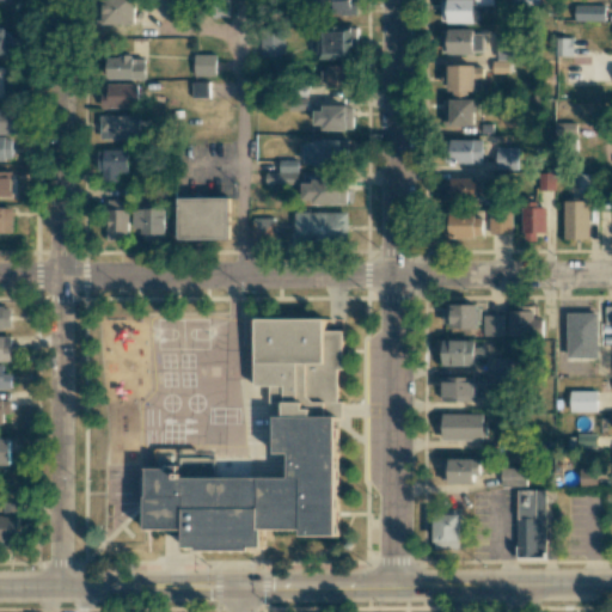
[(135,24),(134,0),(103,0),(103,24),(135,24)]
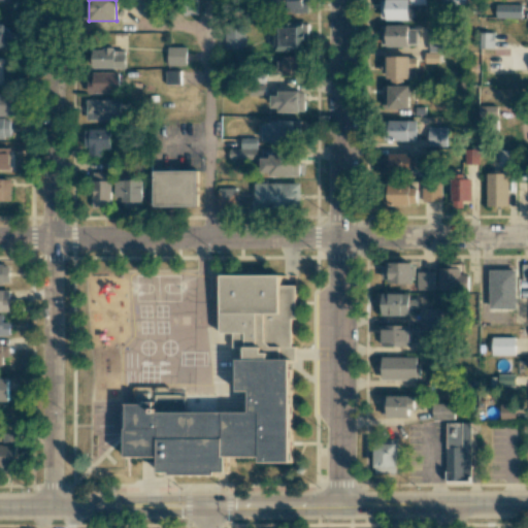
[(307,0),(274,0),(275,12),(307,11),(307,0)]
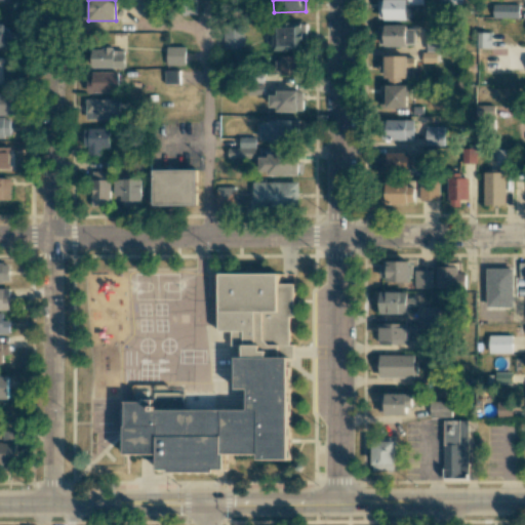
[(407,18),(406,0),(377,0),(378,19),(407,18)]
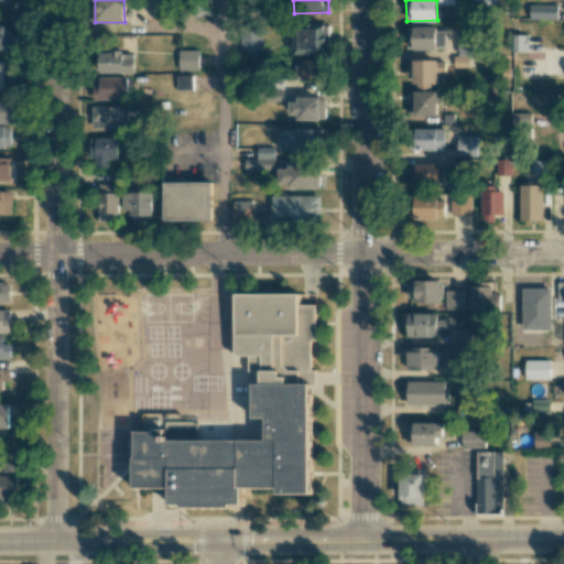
[(559,19),(559,4),(530,4),(530,19),(559,19)]
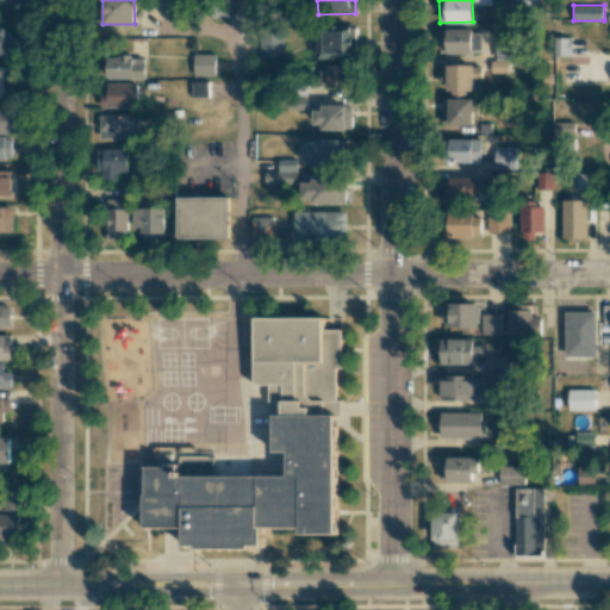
[(356,26),(322,26),(322,36),(310,36),(310,49),(318,49),(317,58),(356,58),(356,26)]
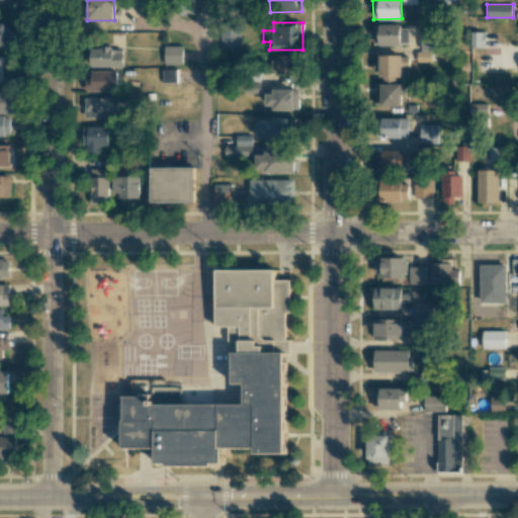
[(373,25),(373,45),(410,45),(409,25),(373,25)]
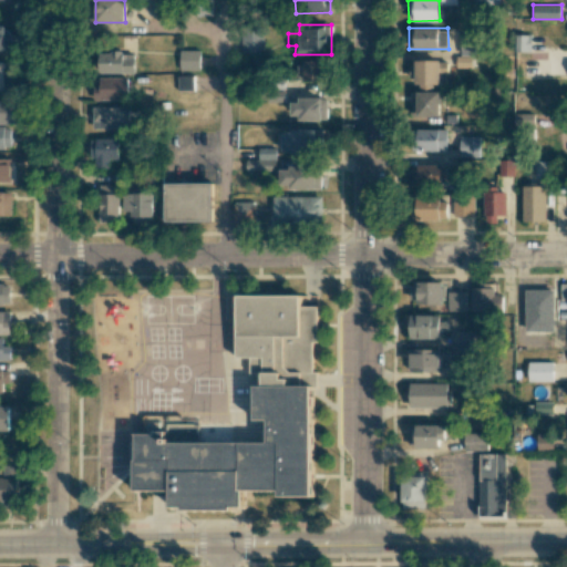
[(241,54),(264,54),(263,30),(240,30),(241,54)]
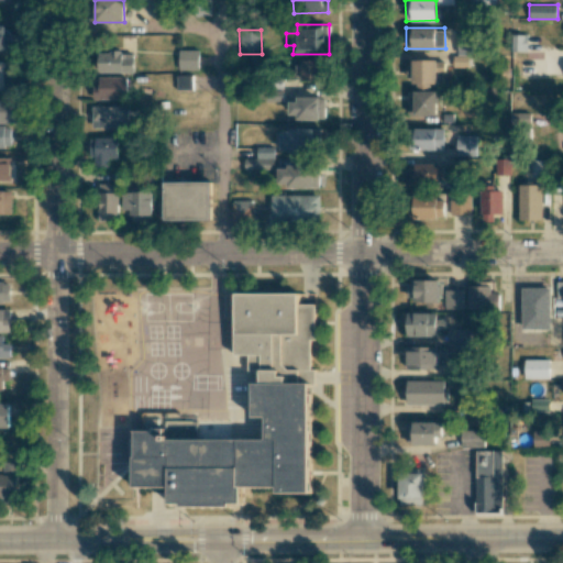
[(457,54),(481,54),(479,33),(457,34),(457,54)]
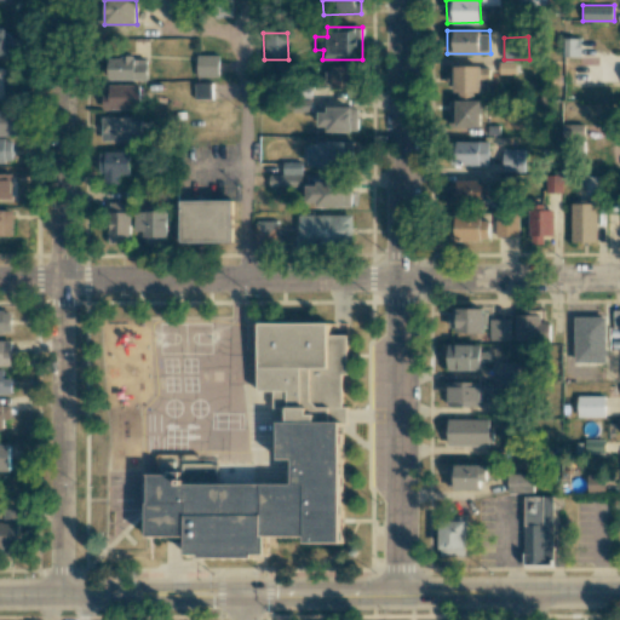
[(581,38),(562,38),(562,56),(580,57),(581,38)]
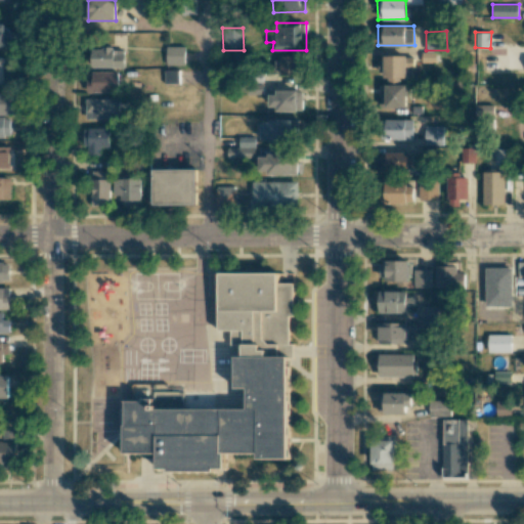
[(167,64),(184,64),(185,46),(167,46),(167,64)]
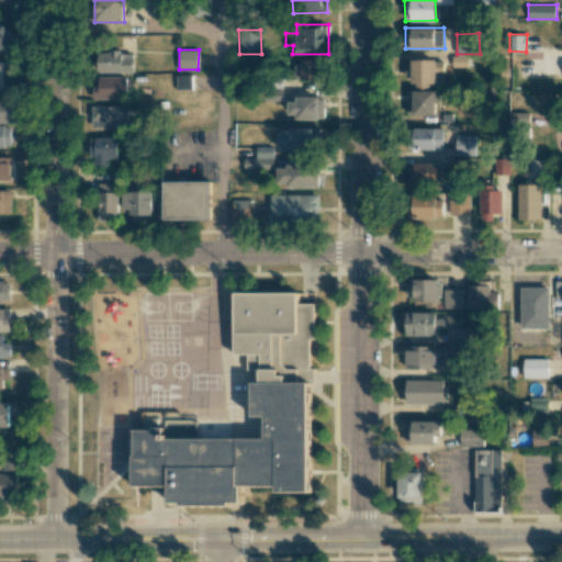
[(133,71),(133,52),(98,53),(98,72),(133,71)]
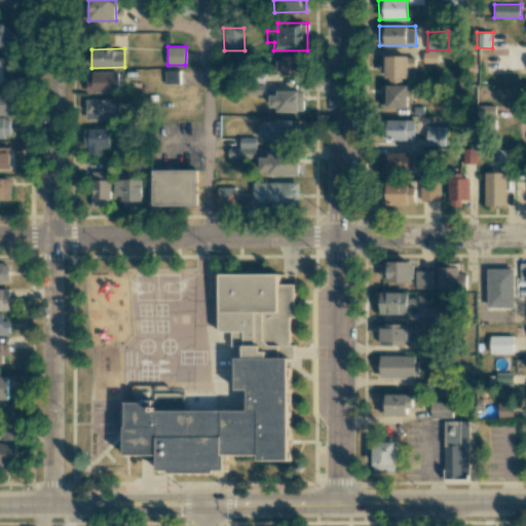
[(423,63),(438,63),(438,52),(423,51),(423,63)]
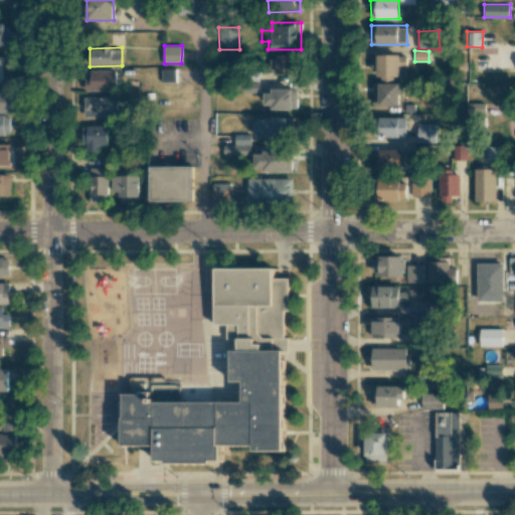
[(296,54),(275,54),(275,72),(295,73),(296,54)]
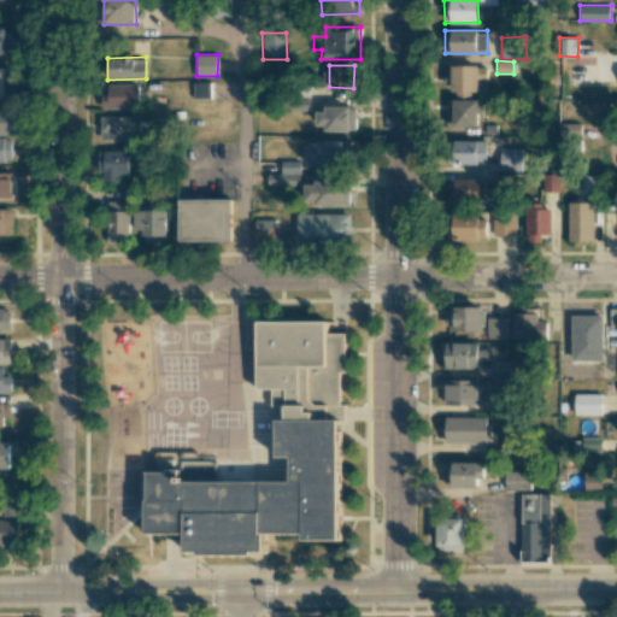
[(480,95),(479,83),(487,82),(487,66),(445,66),(445,84),(454,84),(454,95),(480,95)]
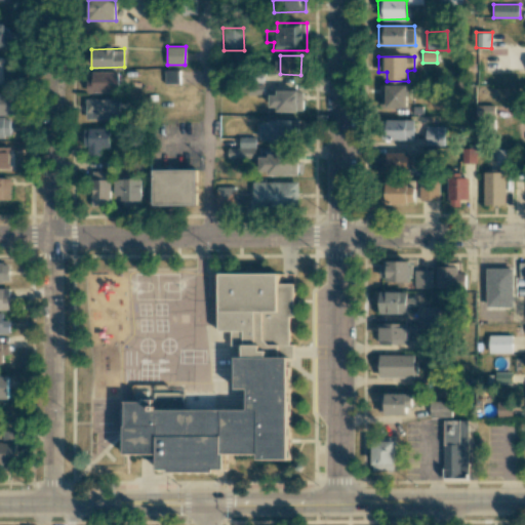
[(0,83),(9,83),(9,57),(0,57),(0,83)]
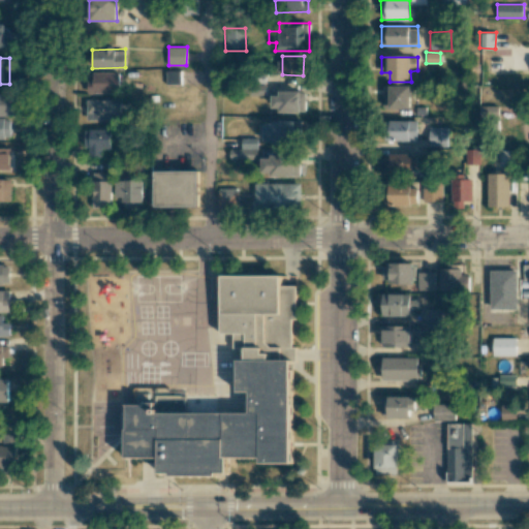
[(181,70),(166,71),(166,85),(181,84),(181,70)]
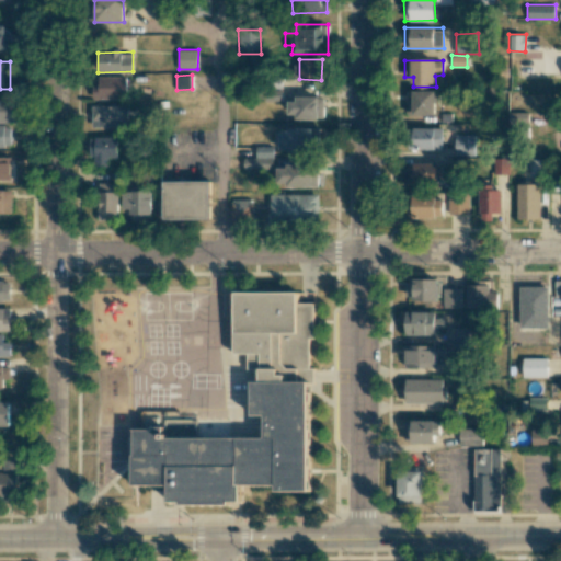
[(94,99),(126,98),(126,77),(94,77),(94,99)]
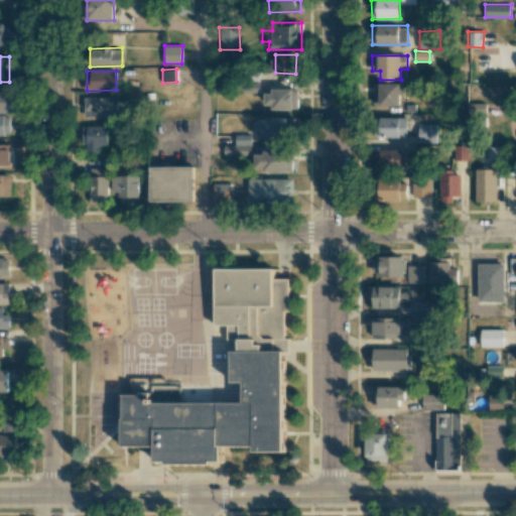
[(400,84),(373,84),(373,107),(400,106),(400,84)]
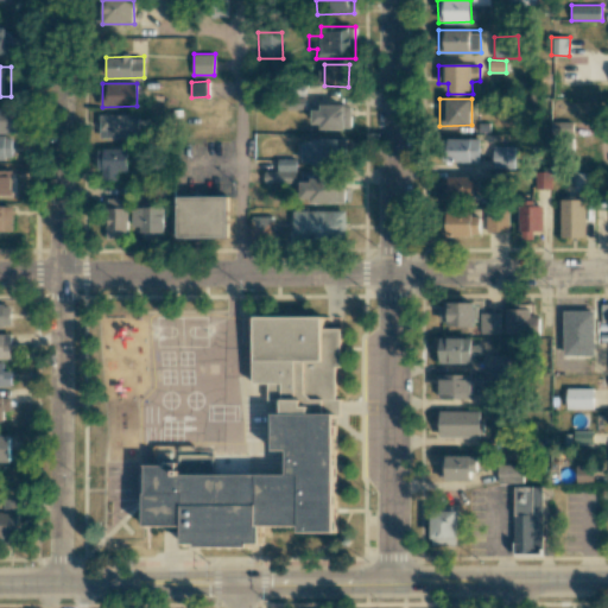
[(350,127),(350,105),(312,106),(312,127),(350,127)]
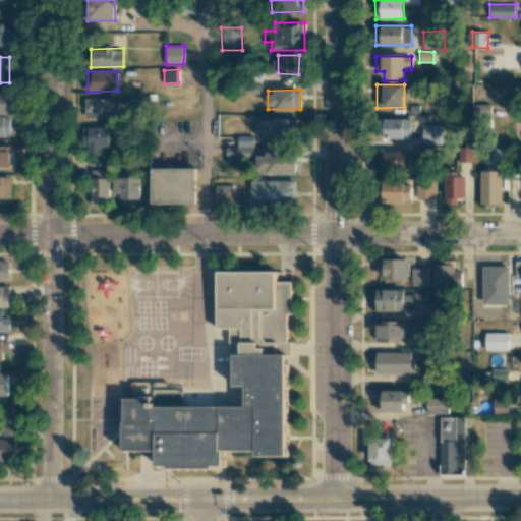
[(13,94),(0,93),(0,113),(13,114),(13,94)]
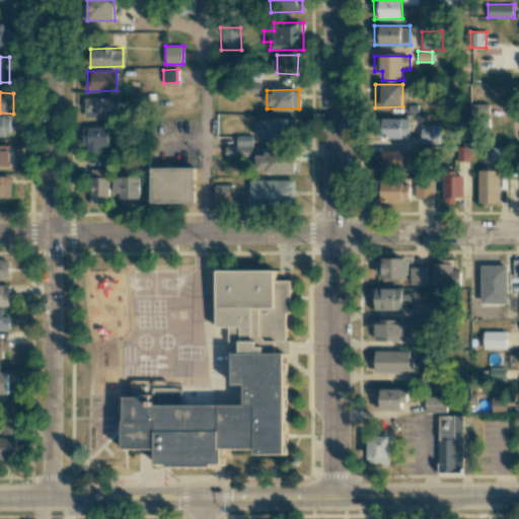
[(84,97),(84,118),(118,118),(118,98),(84,97)]
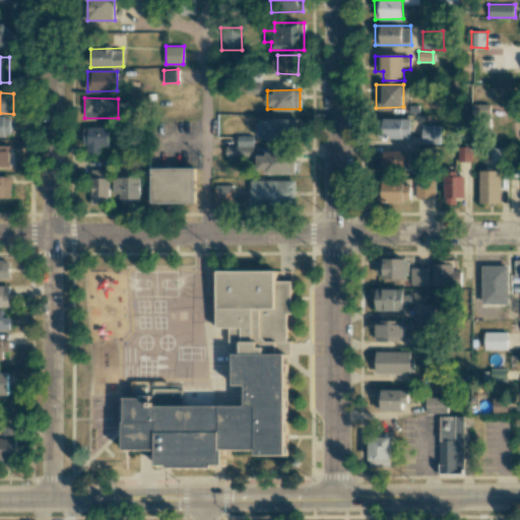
[(471,114),(489,115),(490,105),(471,104),(471,114)]
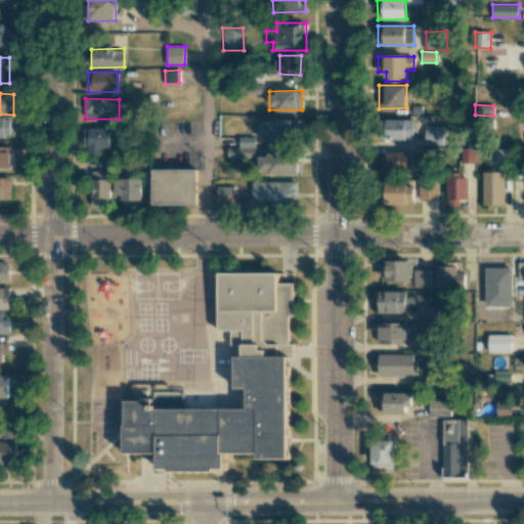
[(0,137),(10,137),(10,117),(0,117),(0,137)]
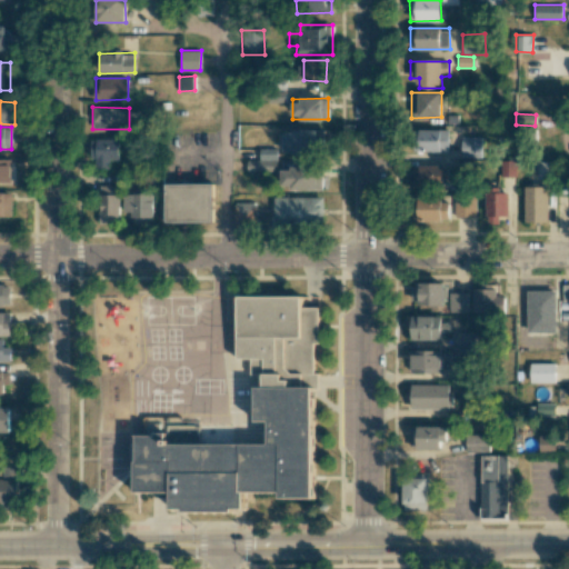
[(449,129),(412,130),(413,151),(449,151),(449,129)]
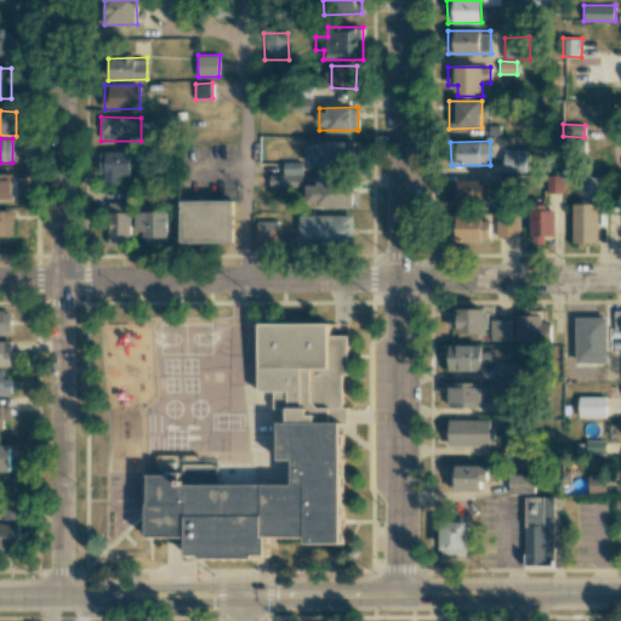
[(311,167),(352,167),(352,142),(309,142),(311,167)]
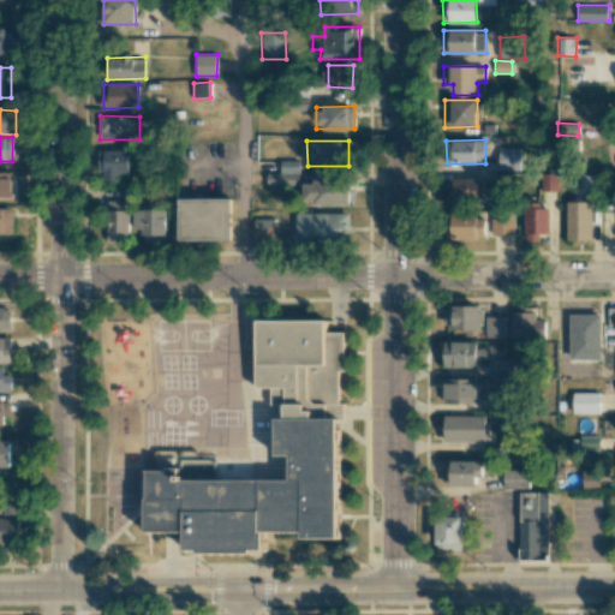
[(497,171),(519,171),(520,148),(499,147),(497,171)]
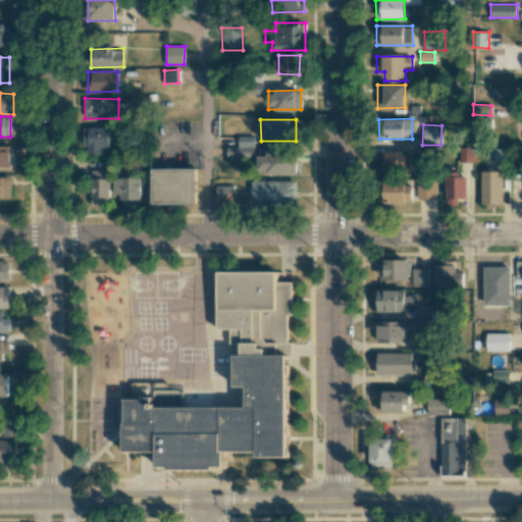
[(109,127),(85,127),(85,155),(102,155),(101,147),(109,147),(109,127)]
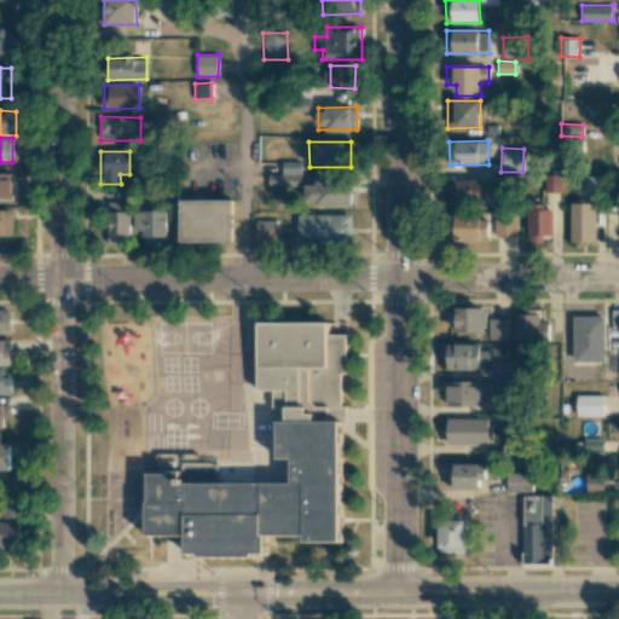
[(301,186),(301,162),(283,161),(282,174),(268,174),(268,185),(301,186)]
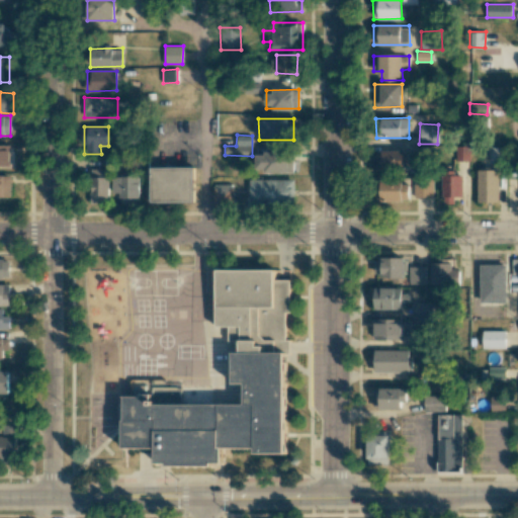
[(0,165),(10,165),(10,145),(0,145),(0,165)]
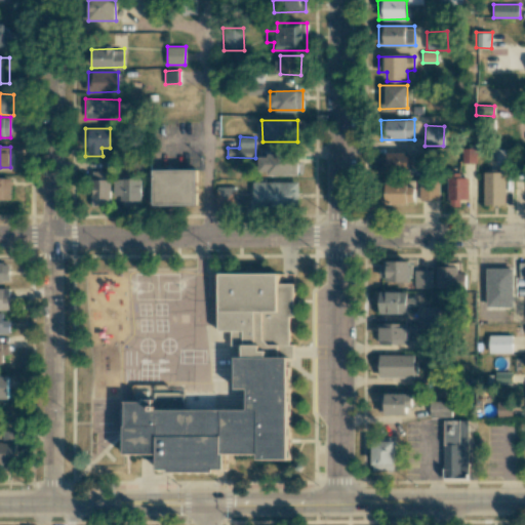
[(494,163),(509,163),(510,149),(494,149),(494,163)]
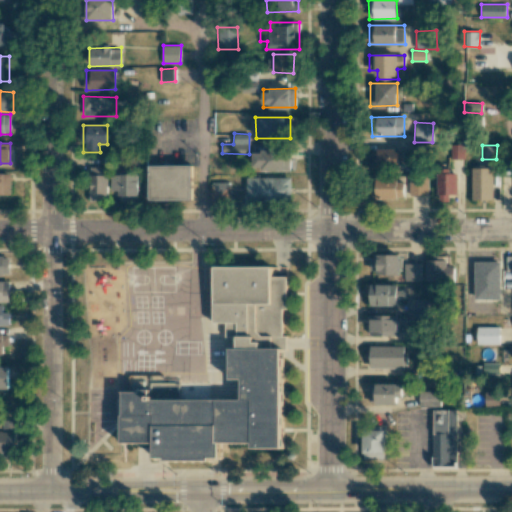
[(371,149),(371,168),(403,168),(403,149),(371,149)]
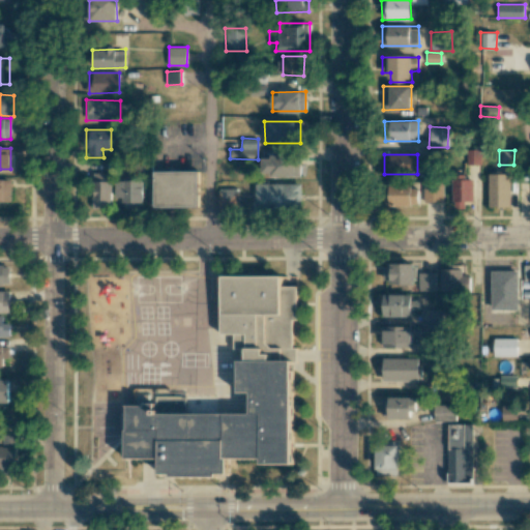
[(299,175),(299,155),(261,156),(262,176),(299,175)]
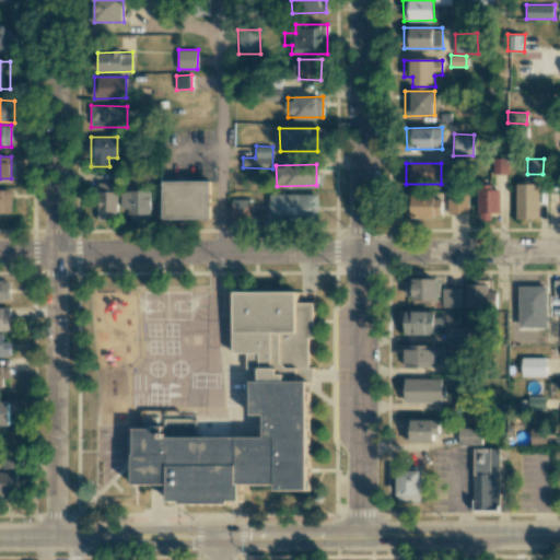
[(210,219),(210,181),(163,182),(163,219),(210,219)]
